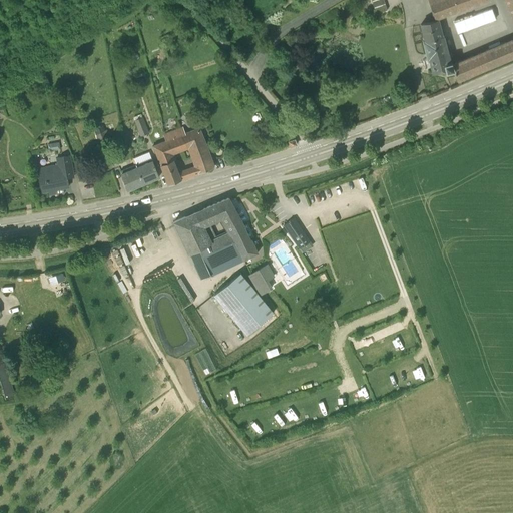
[(384,0),(371,0),(376,13),(387,10),(384,0)]
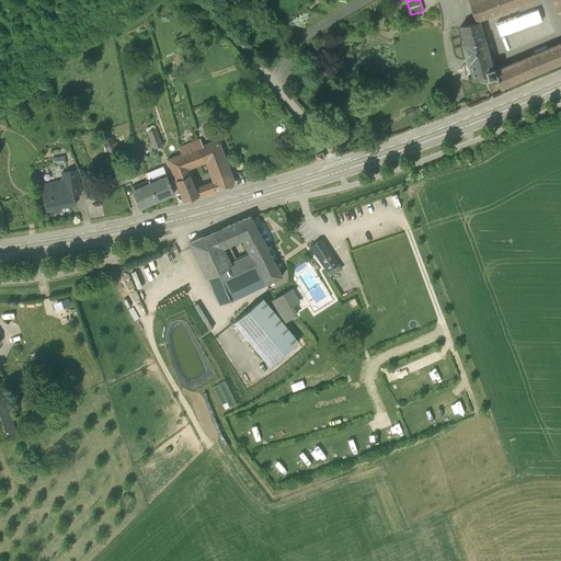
[(537,0),(536,0),(467,0),(476,22),(537,0)]
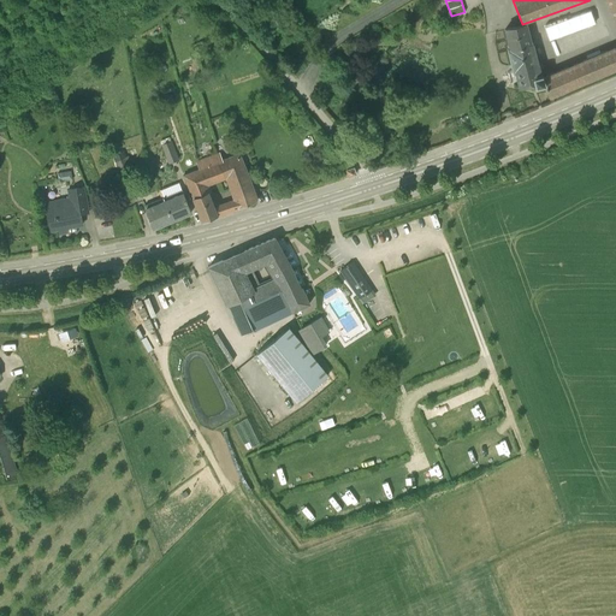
[(615,45),(543,77),(544,84),(550,96),(615,67),(615,0),(605,0),(615,24),(615,45)]
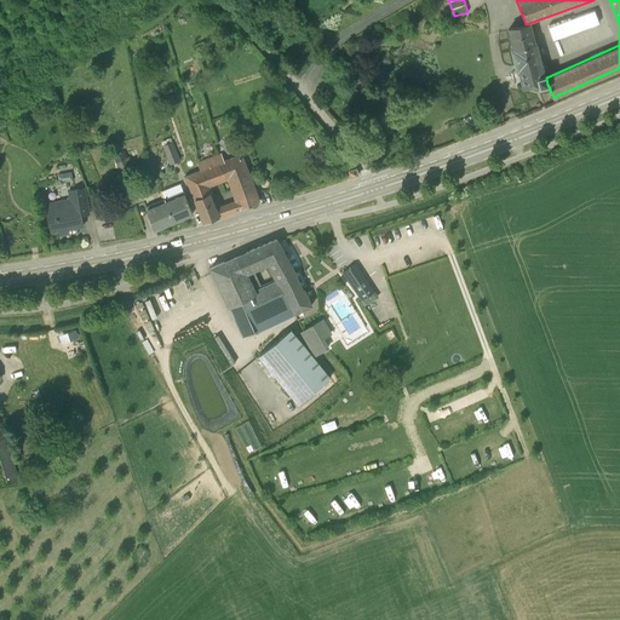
[(550,24),(555,38),(601,22),(597,9),(550,24)]
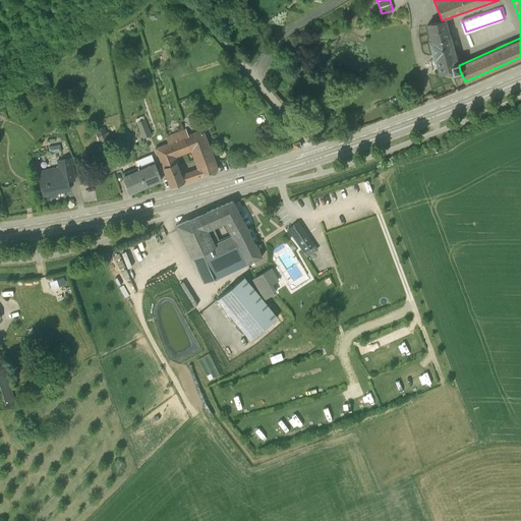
[(460,71),(459,65),(451,37),(450,37),(446,19),(427,23),(439,74),(453,71),(453,73),(460,71)]
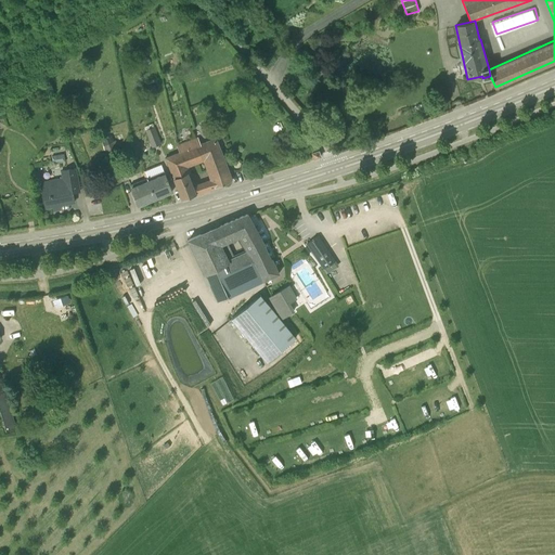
[(154,127),(145,131),(152,147),(160,143),(154,127)]
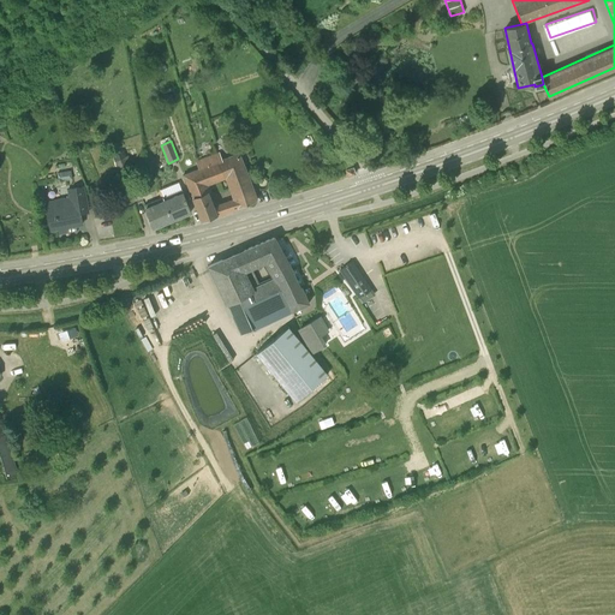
[(117,161),(115,161),(123,179),(132,174),(126,157),(125,157),(123,150),(113,154),(117,161)]
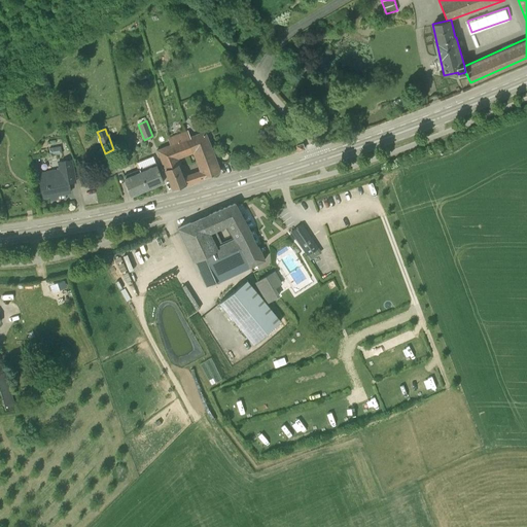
[(159,148),(173,189),(219,172),(205,132),(159,148)]
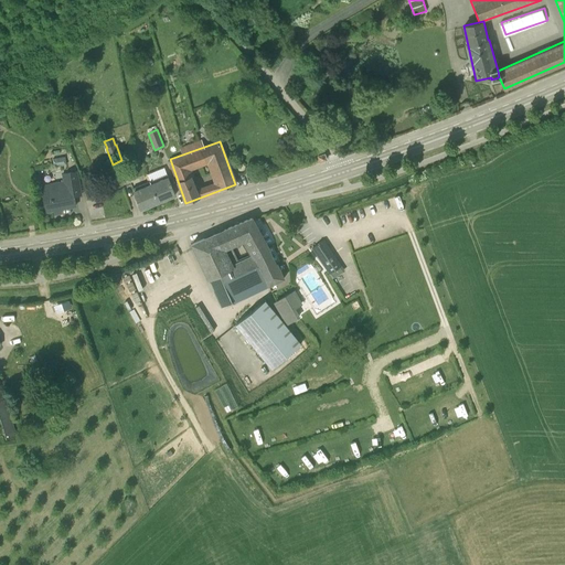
[(66,164),(65,157),(52,159),(54,167),(66,164)]
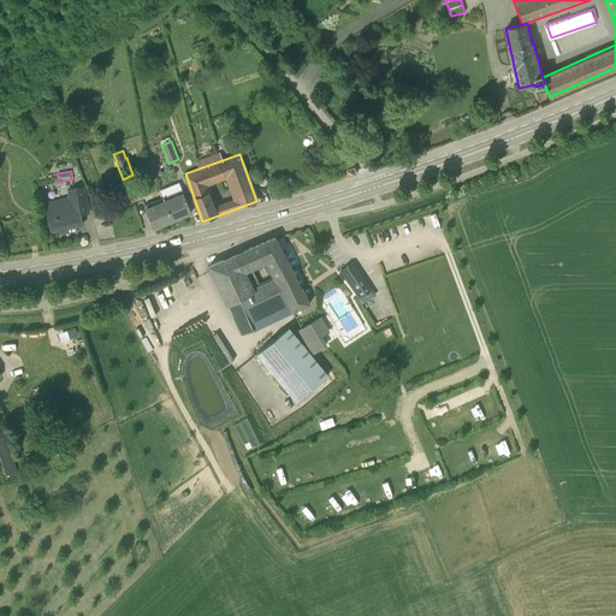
[(52,231),(60,230),(60,229),(82,225),(81,214),(88,213),(83,187),(67,190),(69,197),(45,202),(49,231),(52,230),(52,231)]
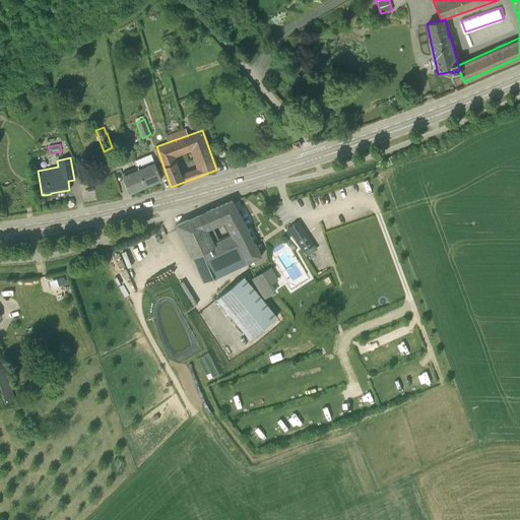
[(161,179),(158,174),(152,159),(146,163),(147,167),(138,170),(145,186),(161,179)]
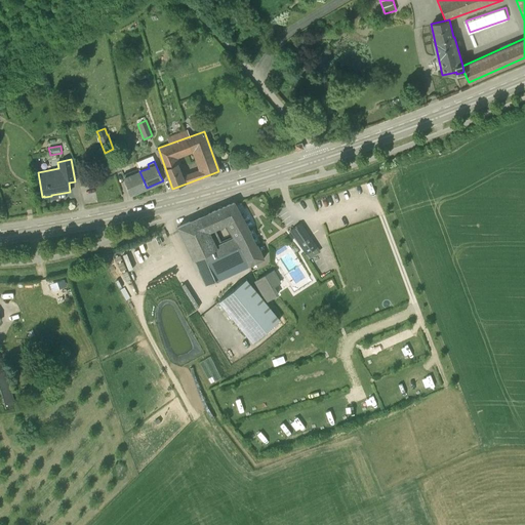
[(122,174),(131,194),(147,188),(139,171),(131,175),(130,171),(122,174)]
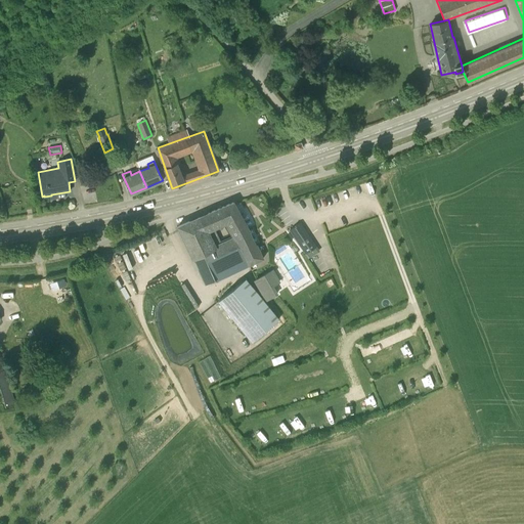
[(255,245),(233,202),(217,209),(225,225),(232,237),(248,267),(264,260),(257,245),(255,245)]
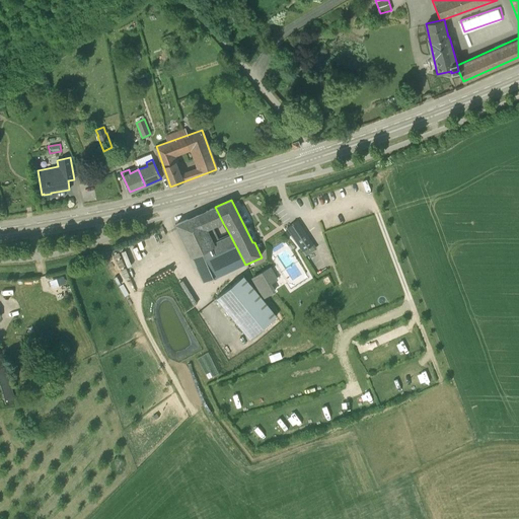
[(176,224),(192,257),(204,283),(245,265),(230,235),(219,240),(213,227),(223,223),(215,207),(176,224)]
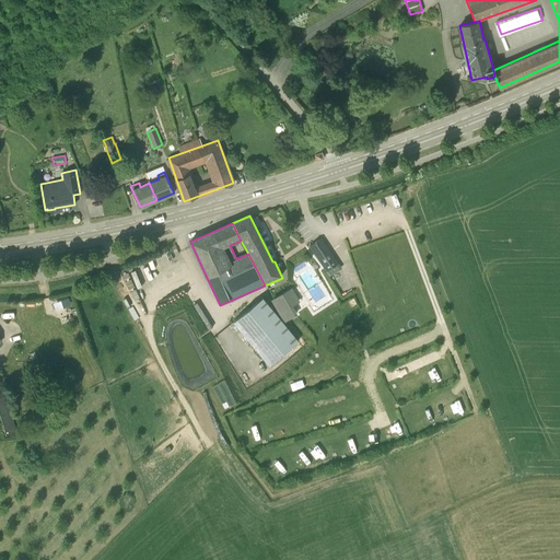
[(338,263),(321,237),(310,246),(326,271),(338,263)]
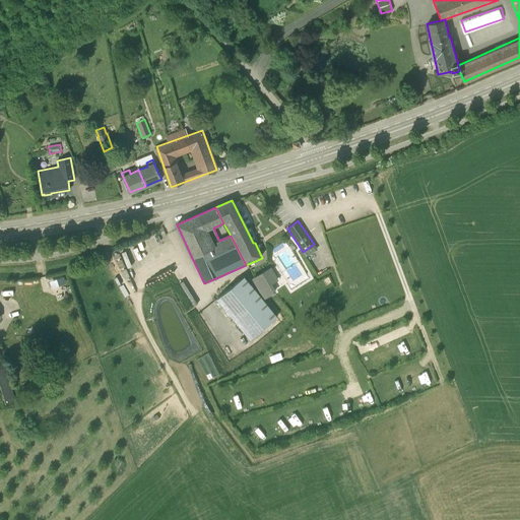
[(272,284),(278,280),(271,268),(252,278),(264,299),(276,291),(272,284)]
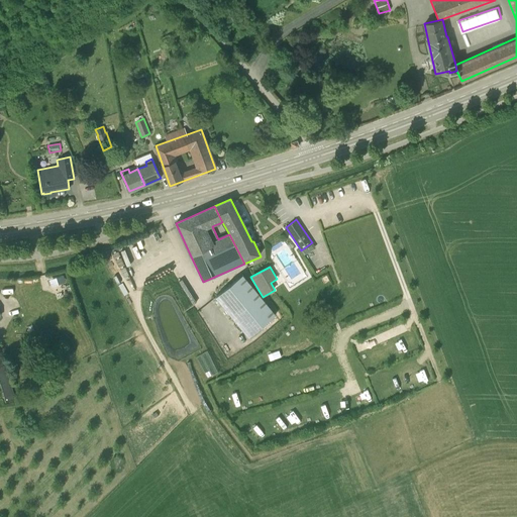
[(276,314),(242,274),(215,297),(248,337),(276,314)]
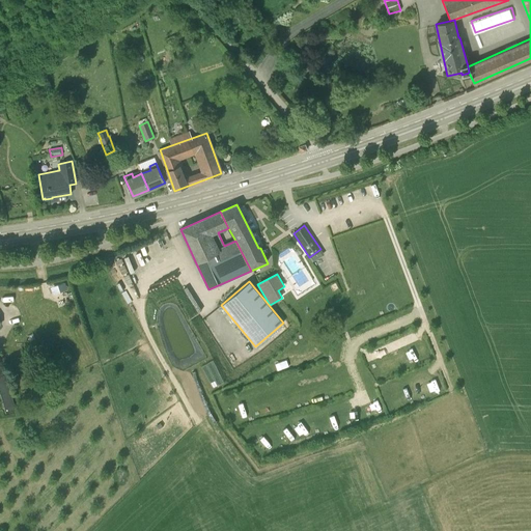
[(0,374),(0,393),(5,413),(16,411),(5,374),(0,374)]
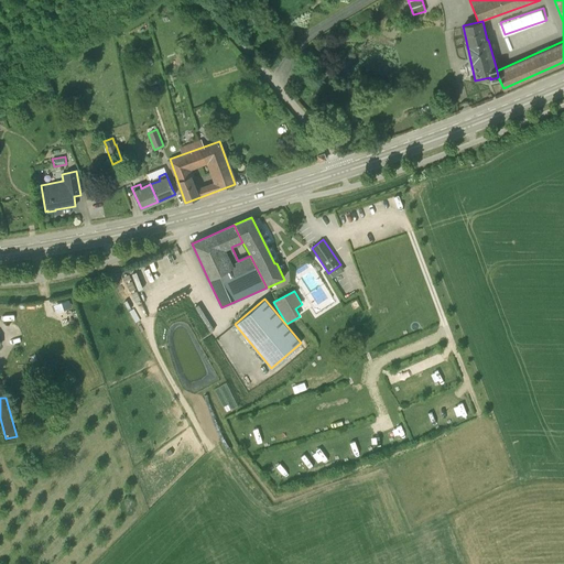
[(280,472),(281,481),(291,480),(291,470),(280,472)]
